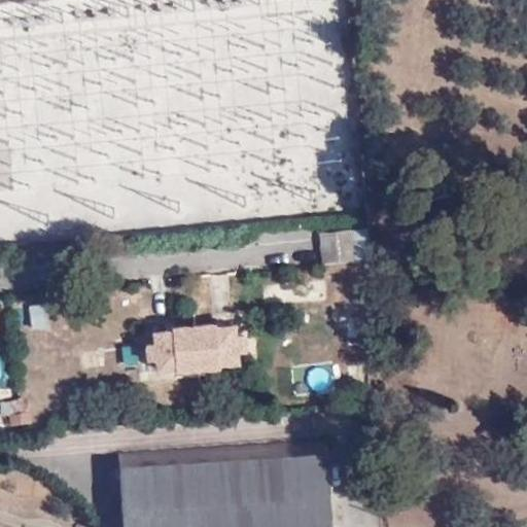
[(322,262),(367,258),(365,227),(318,234),(322,262)]
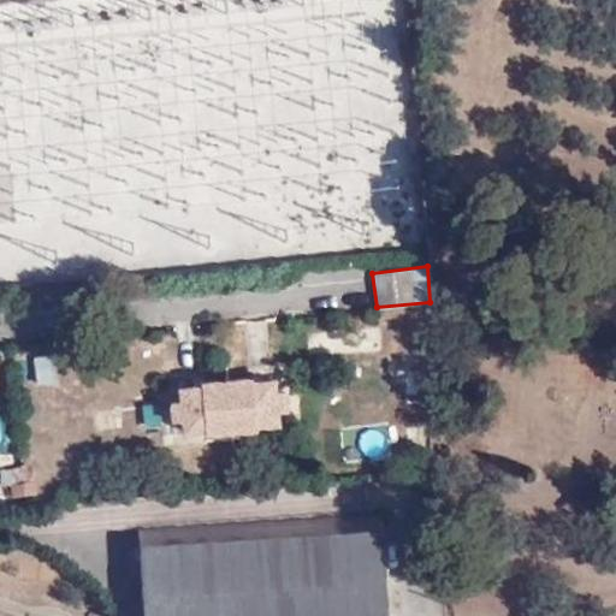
[(34,356),(36,384),(57,383),(54,355),(34,356)]
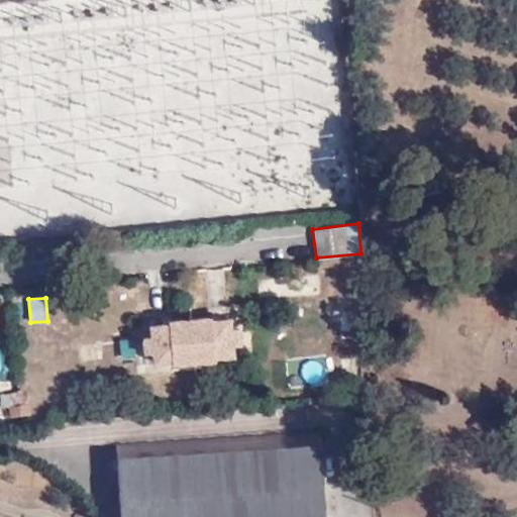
[(240,343),(239,330),(231,331),(229,320),(210,321),(210,318),(172,322),(172,325),(152,327),(153,338),(145,339),(147,352),(154,351),(157,362),(175,359),(176,364),(214,359),(214,356),(233,354),(232,343),(240,343)]
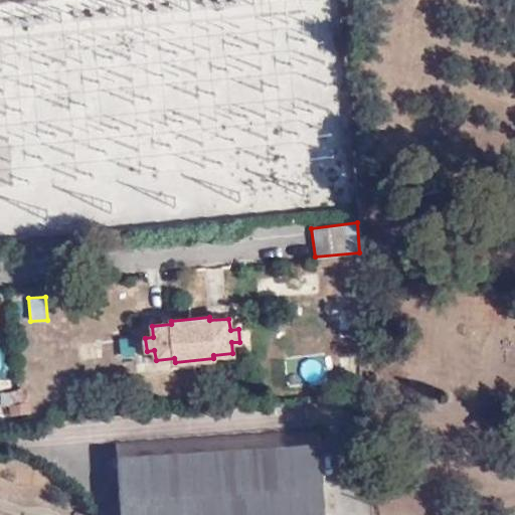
[(9,404),(28,401),(27,389),(1,393),(4,417),(11,416),(9,404)]
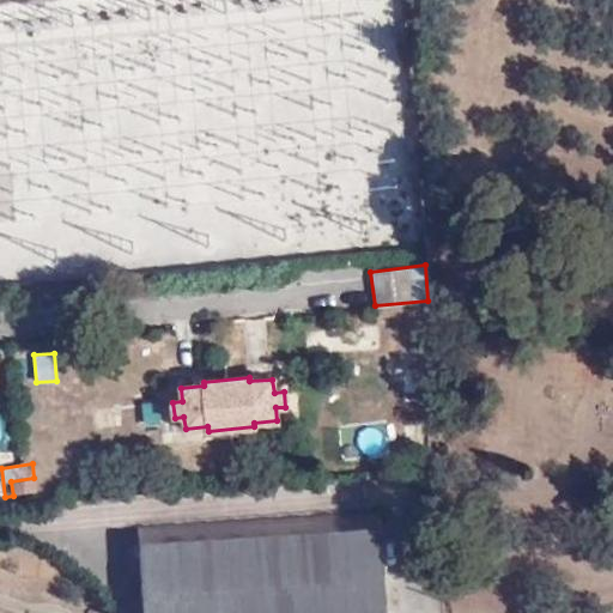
[(36,478),(34,478),(11,481),(13,496),(37,492),(36,478)]
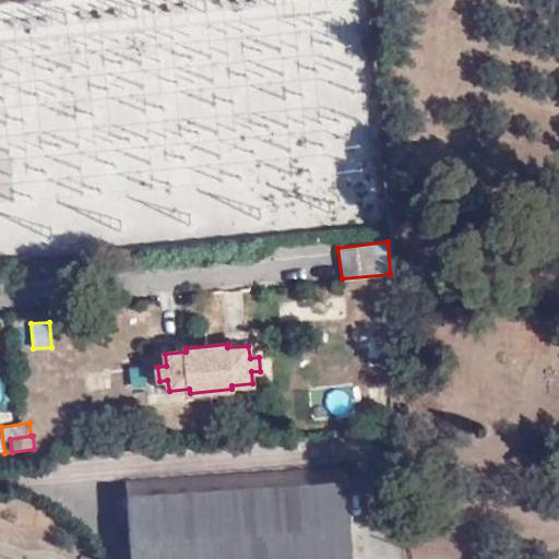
[(353,558),(347,470),(254,475),(126,484),(130,558),(353,558)]
